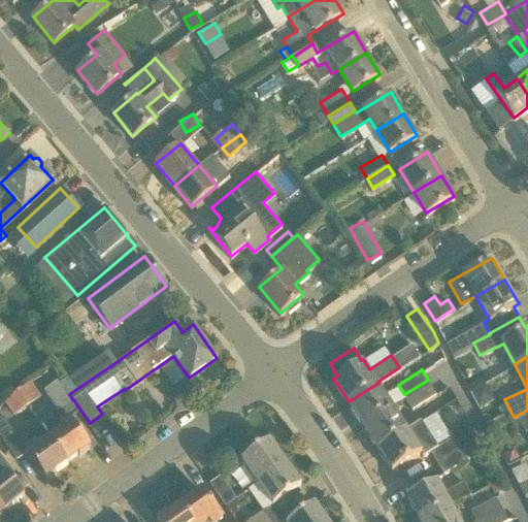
[(68,394),(59,381),(57,379),(44,388),(55,403),(59,409),(52,414),(40,422),(41,423),(68,460),(90,444),(64,406),(73,400),(69,394),(68,394)]
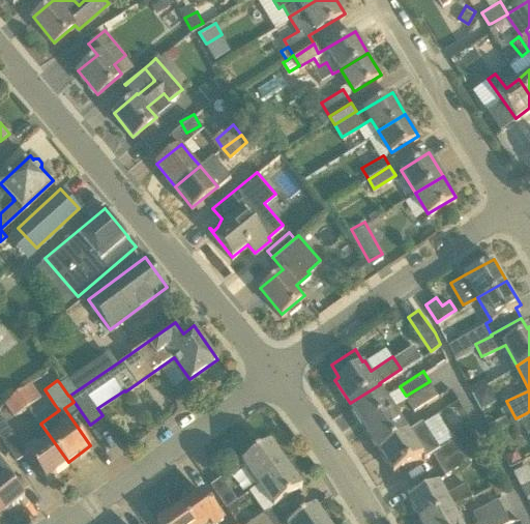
[(430,381),(406,396),(414,409),(438,394),(430,381)]
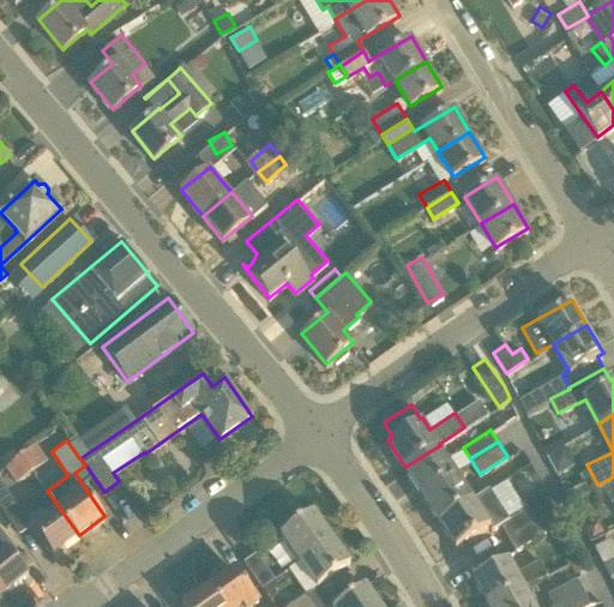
[(449,457),(440,445),(405,467),(422,493),(457,470),(456,469),(449,457)]
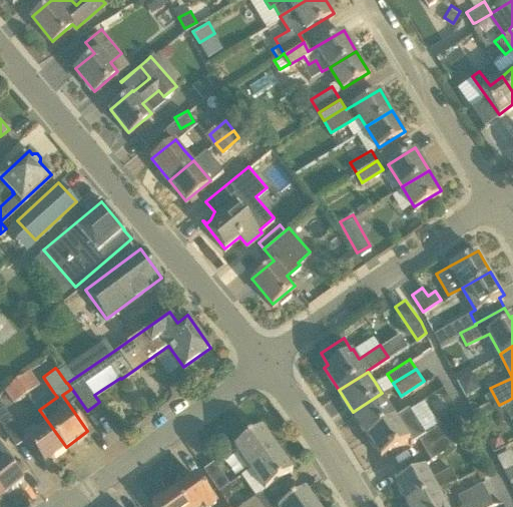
[(14,401),(27,391),(16,377),(3,387),(14,401)]
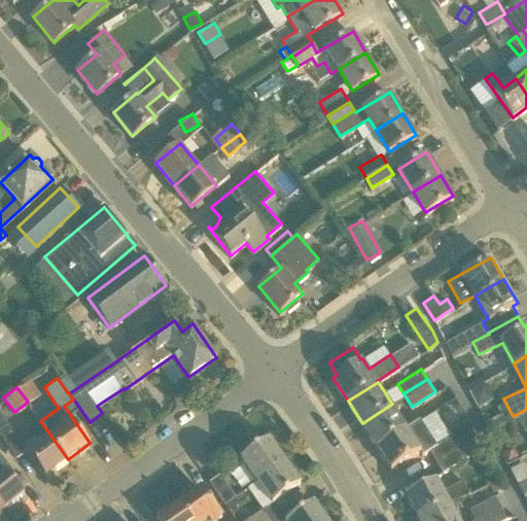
[(377,445),(406,425),(392,404),(362,423),(377,445)]
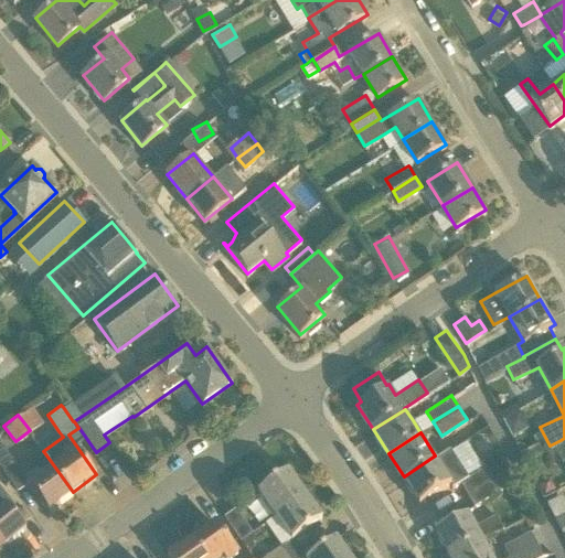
[(0,439),(0,459),(9,452),(0,439)]
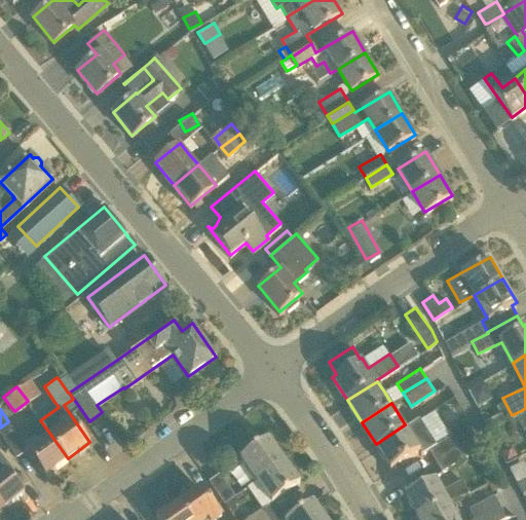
[(429,447),(436,457),(460,443),(454,433),(439,442),(421,416),(406,425),(405,424),(376,444),(390,466),(389,467),(390,468),(419,449),(421,452),(429,447)]
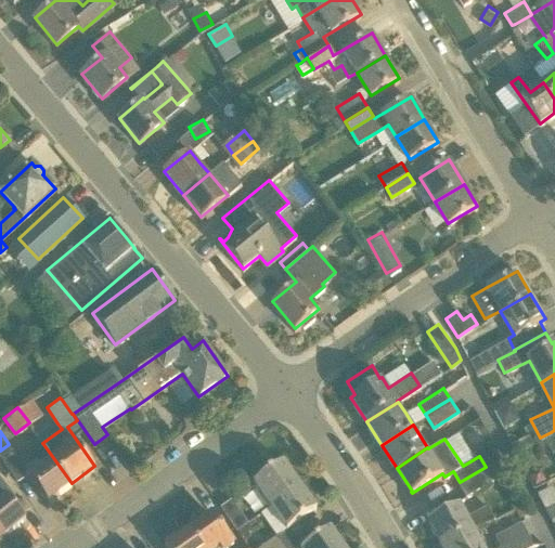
[(491,441),(476,451),(478,455),(486,467),(501,457),(491,441)]
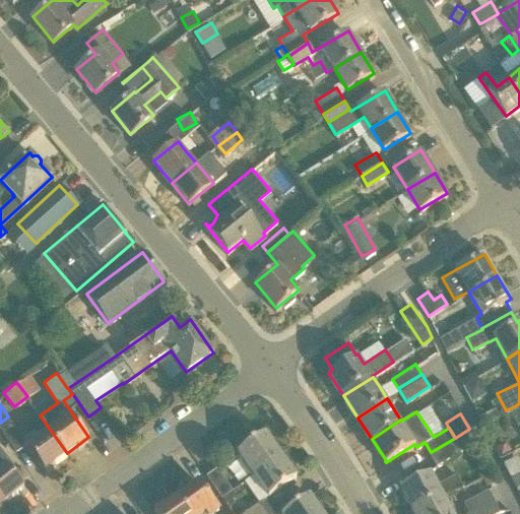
[(45,468),(67,453),(41,416),(33,416),(27,421),(26,428),(34,438),(26,443),(45,468)]
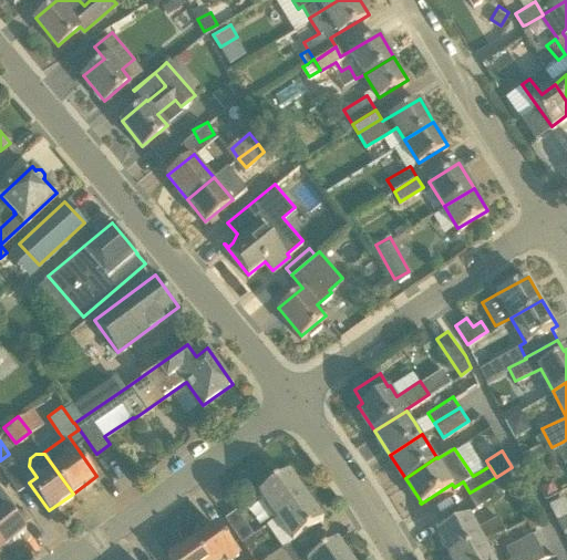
[(496,477),(470,493),(477,506),(518,480),(519,479),(518,479),(512,467),(496,477)]
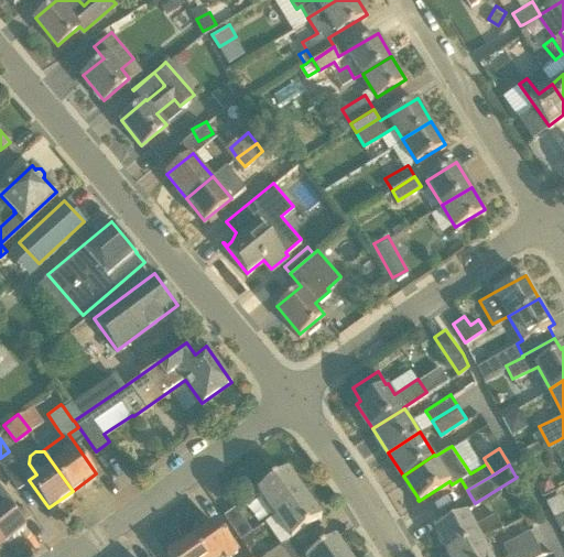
[(275,513),(305,492),(288,468),(258,489),(275,513)]
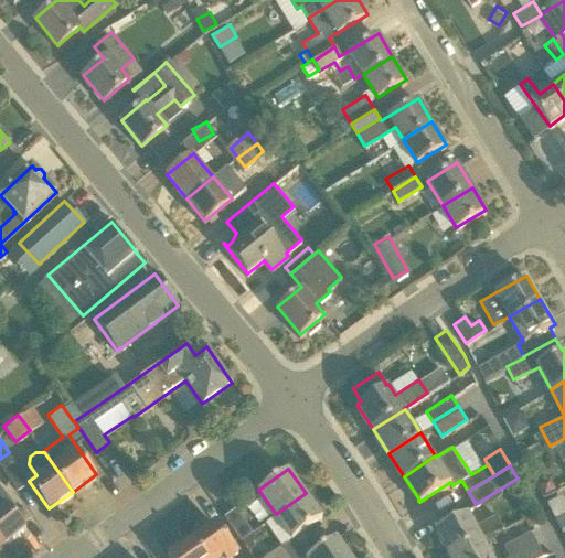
[(14,503),(2,487),(0,489),(0,536),(6,542),(27,525),(11,506),(14,503)]
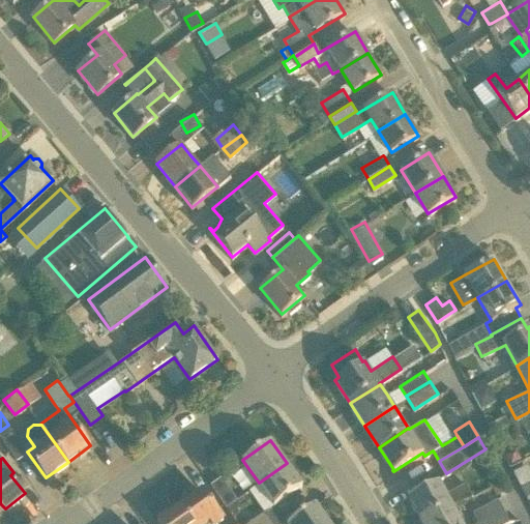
[(529,465),(528,461),(513,469),(521,484),(529,479),(529,465)]
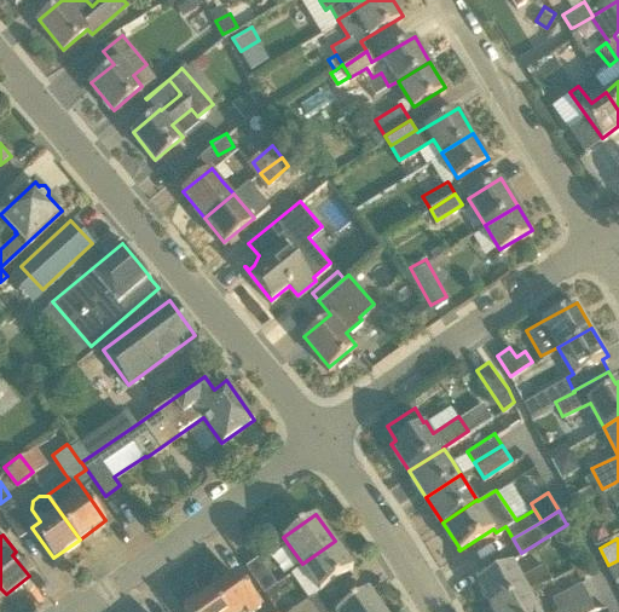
[(320,589),(353,566),(335,541),(302,564),(320,589)]
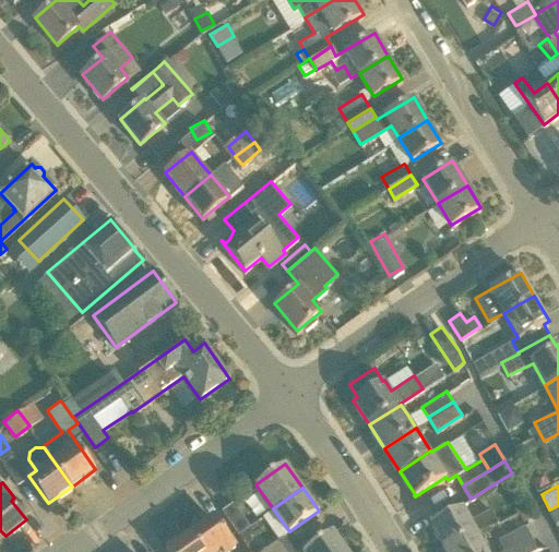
[(239,531),(250,524),(234,500),(223,508),(239,531)]
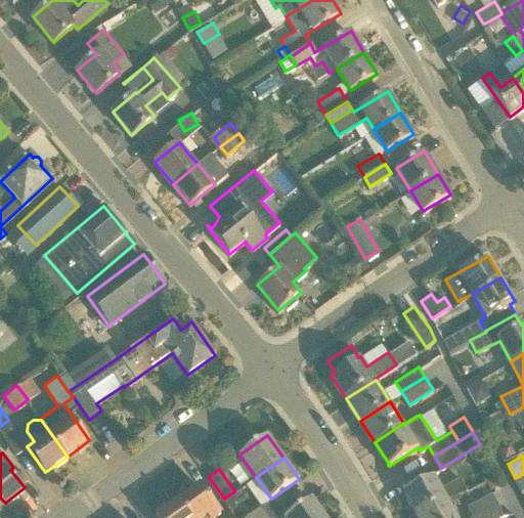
[(441,486),(435,474),(403,491),(404,492),(405,492),(417,515),(447,500),(468,488),(462,476),(441,486)]
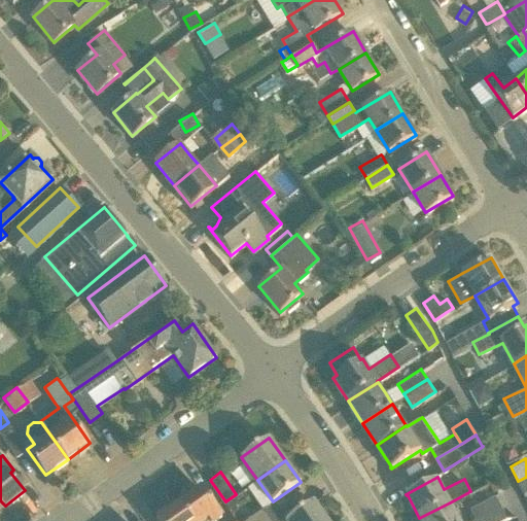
[(526,477),(518,481),(525,494),(526,493),(526,477)]
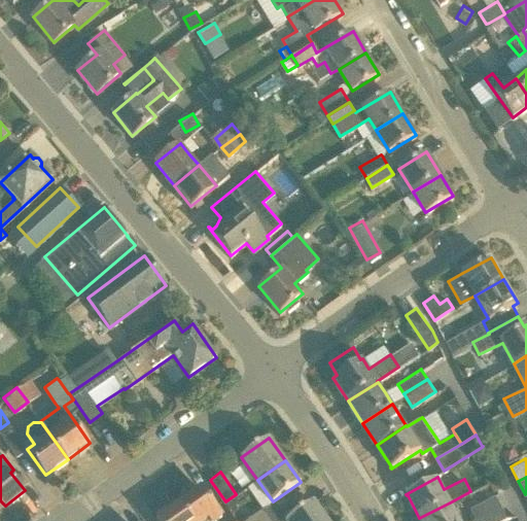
[(210,520),(211,520),(222,513),(202,485),(179,501),(192,520),(203,520),(208,518),(210,520)]
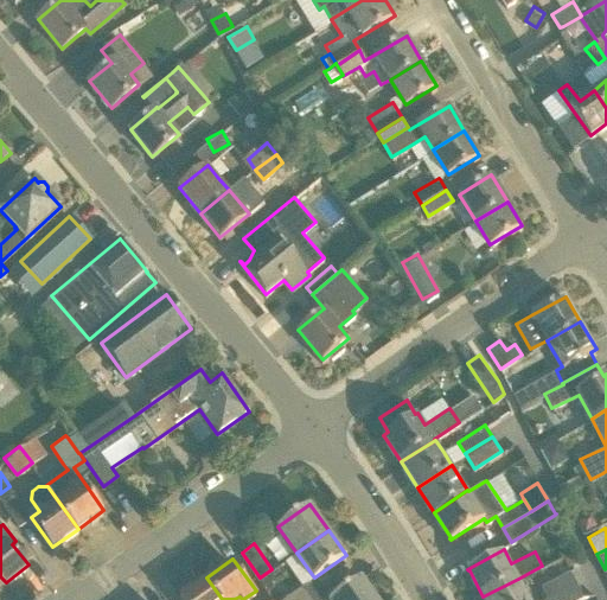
[(549,597),(577,581),(570,568),(542,583),(549,597)]
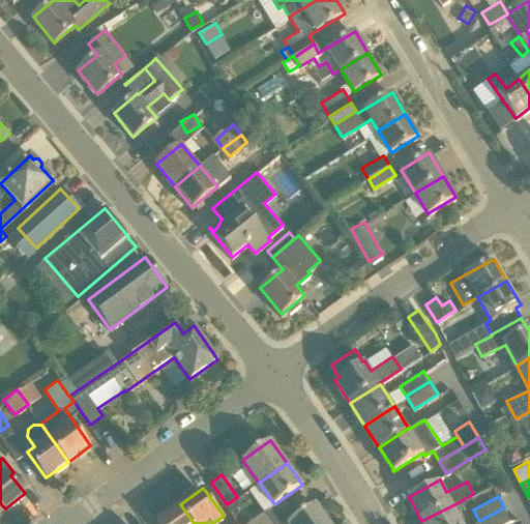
[(288,523),(329,523),(315,503),(288,523)]
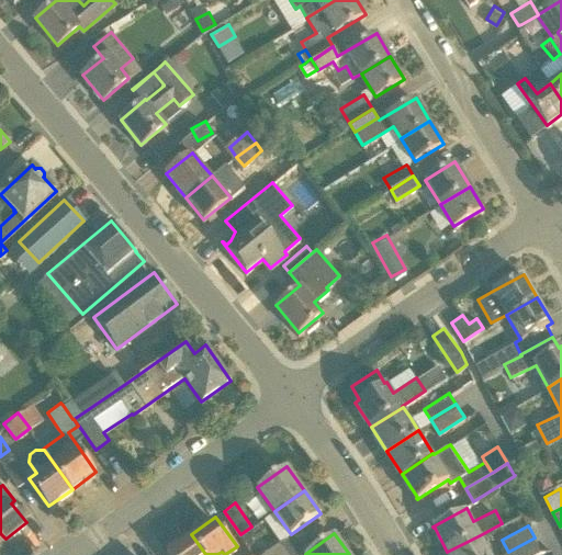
[(167,551),(169,554),(205,554),(191,534),(167,551)]
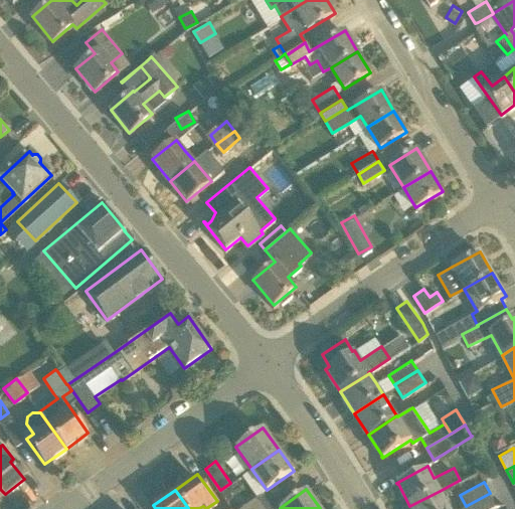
[(410,508),(449,508),(440,491),(409,506),(410,508)]
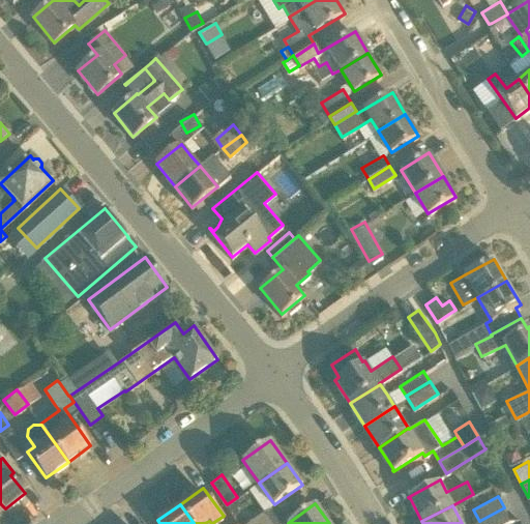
[(480,523),(501,523),(510,519),(504,507),(479,521),(480,523)]
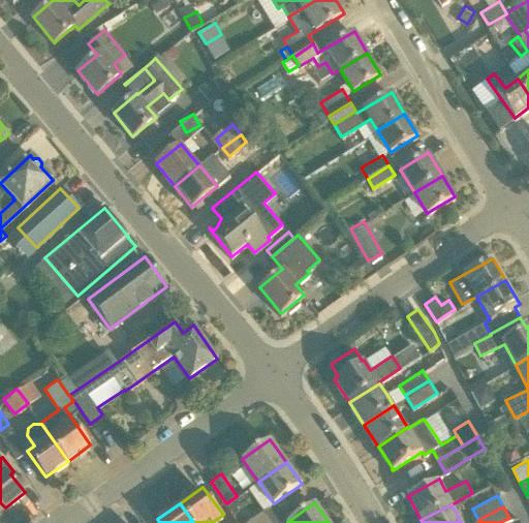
[(265,522),(272,519),(263,509),(243,522),(265,522)]
